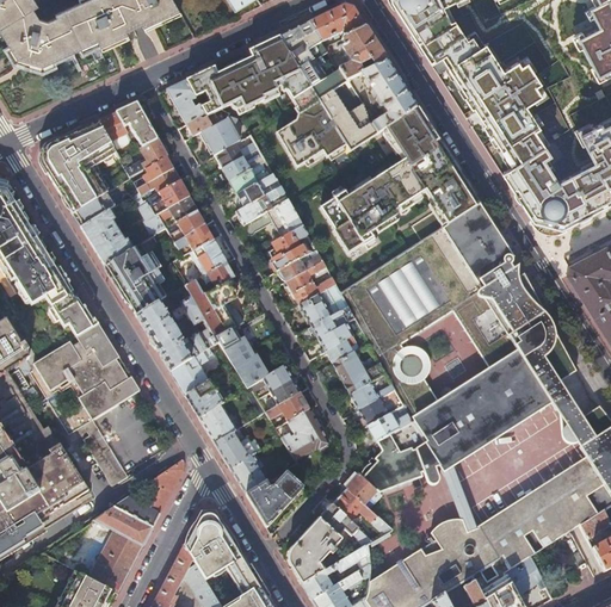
[(0,0),(0,24),(11,41),(7,43),(11,49),(16,57),(42,66),(51,61),(55,60),(53,56),(69,49),(71,53),(80,48),(97,41),(99,47),(127,33),(125,31),(141,23),(143,26),(179,10),(177,5),(174,0),(94,0),(81,6),(56,18),(56,20),(48,24),(39,23),(32,12),(37,10),(31,0),(0,0)]
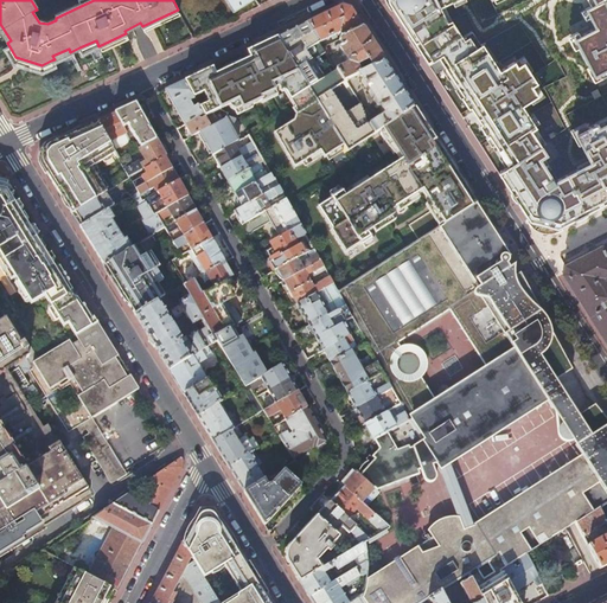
[(595,0),(595,1),(586,6),(595,25),(574,36),(594,74),(606,66),(606,120),(598,124),(596,121),(575,132),(590,160),(554,179),(538,156),(545,153),(530,128),(535,124),(522,103),(536,92),(531,83),(536,81),(523,59),(517,64),(513,59),(498,68),(480,42),(475,45),(468,33),(464,37),(451,18),(446,19),(440,4),(447,0),(389,0),(428,61),(438,55),(509,164),(498,171),(529,218),(531,215),(535,220),(551,224),(556,222),(560,225),(606,199),(606,191),(605,187),(606,186),(606,0),(595,0)]
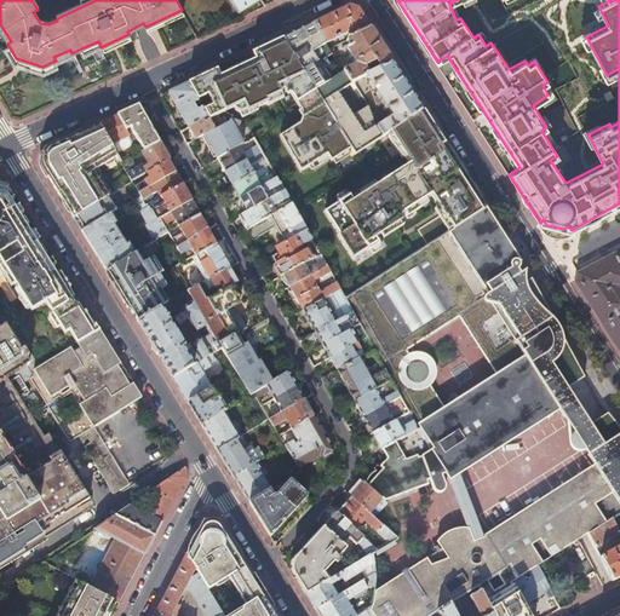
[(332,11),(313,21),(326,40),(338,34),(339,38),(343,35),(342,33),(348,30),(350,35),(371,26),(357,6),(349,4),(332,11)]
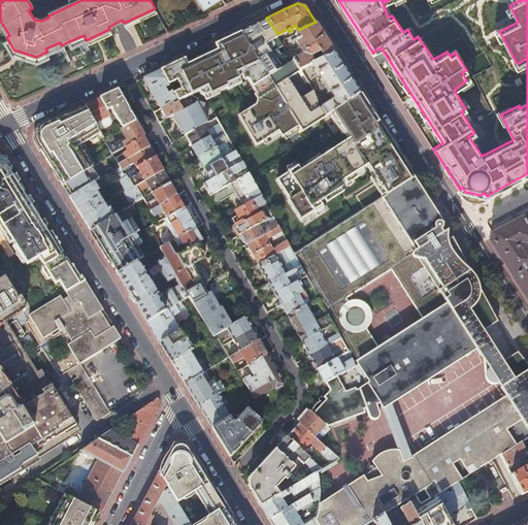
[(125,27),(157,11),(155,8),(124,23),(125,27)]
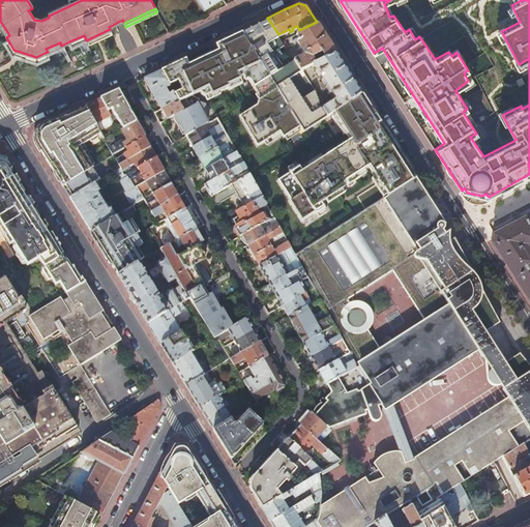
[(304,128),(327,114),(322,106),(314,86),(301,94),(288,74),(296,69),(290,60),(283,64),(272,50),(283,42),(282,39),(278,34),(267,18),(254,24),(241,30),(300,123),(304,128)]
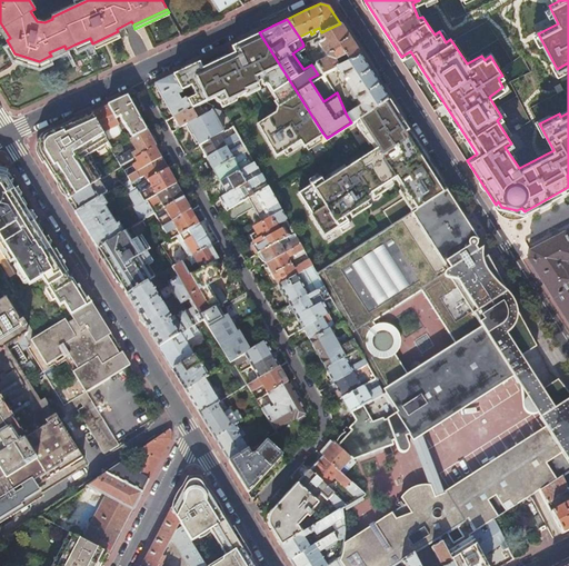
[(0,29),(7,40),(10,38),(0,22),(0,29)]
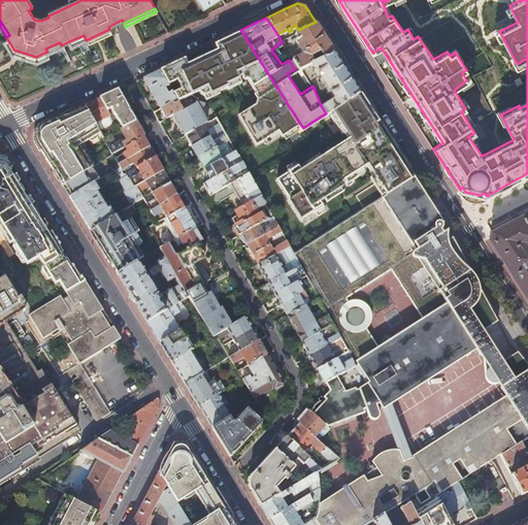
[(324,56),(334,52),(325,37),(316,22),(298,30),(295,32),(297,34),(291,38),(294,42),(296,40),(303,53),(292,58),(299,68),(310,62),(315,61),(310,55),(320,51),(324,56)]
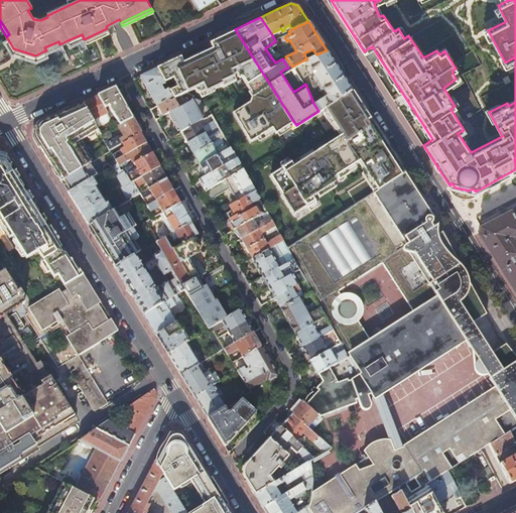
[(108,31),(107,28),(84,39),(86,42),(96,37),(108,31)]
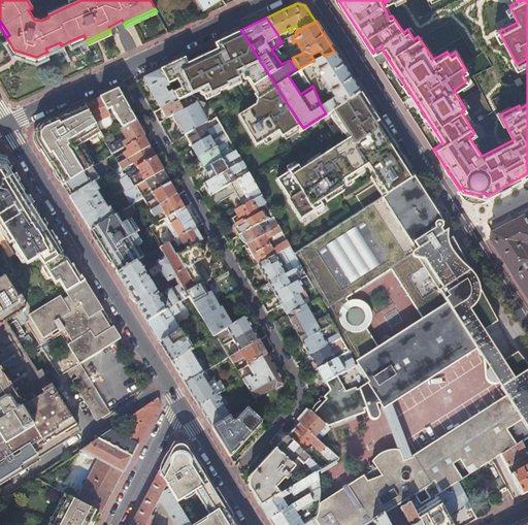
[(283,133),(299,123),(240,30),(215,42),(219,52),(212,55),(211,52),(188,63),(185,57),(160,68),(167,81),(176,77),(180,87),(172,91),(175,97),(176,98),(183,95),(189,104),(182,108),(173,112),(186,133),(203,123),(207,120),(196,100),(199,95),(191,91),(194,86),(198,84),(200,90),(204,92),(209,90),(210,92),(228,84),(228,81),(240,76),(237,70),(242,68),(246,69),(249,73),(246,74),(258,92),(259,90),(263,95),(260,102),(256,101),(239,111),(256,142),(278,128),(283,133)]
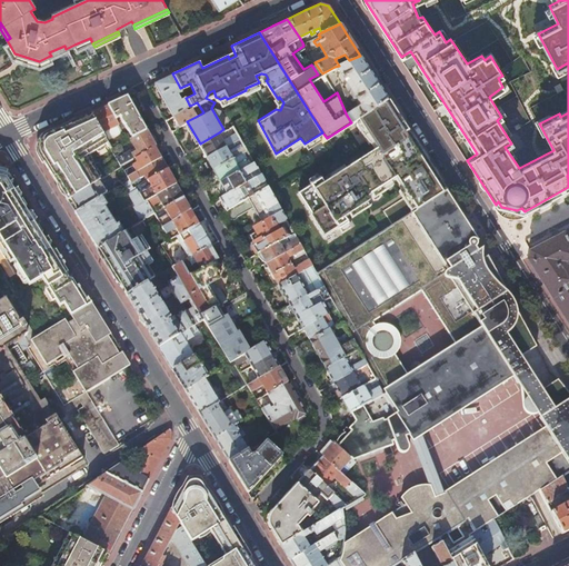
[(77,50),(92,43),(90,38),(75,45),(77,50)]
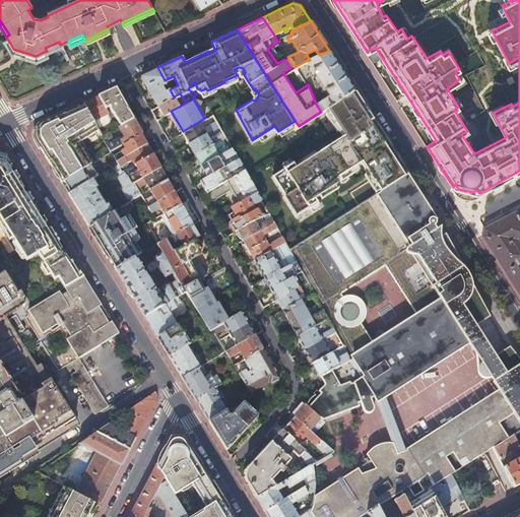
[(280,37),(276,39),(277,42),(283,50),(287,48),(280,37)]
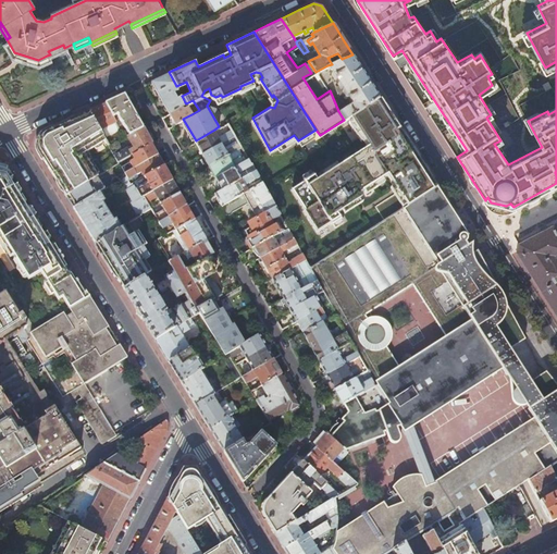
[(49,59),(47,56),(38,60),(14,52),(10,45),(7,46),(13,54),(17,57),(39,63),(49,59)]
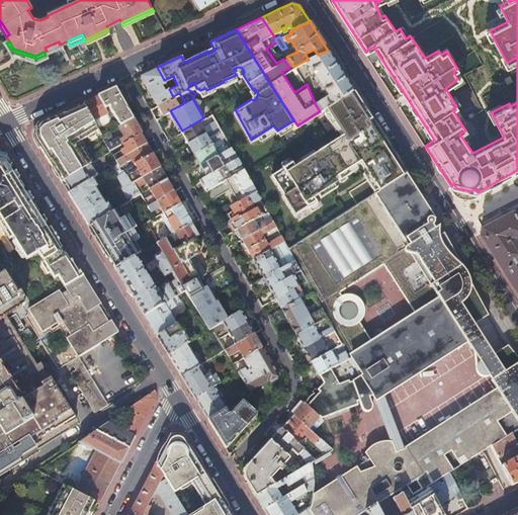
[(47,51),(60,45),(59,41),(45,48),(47,51)]
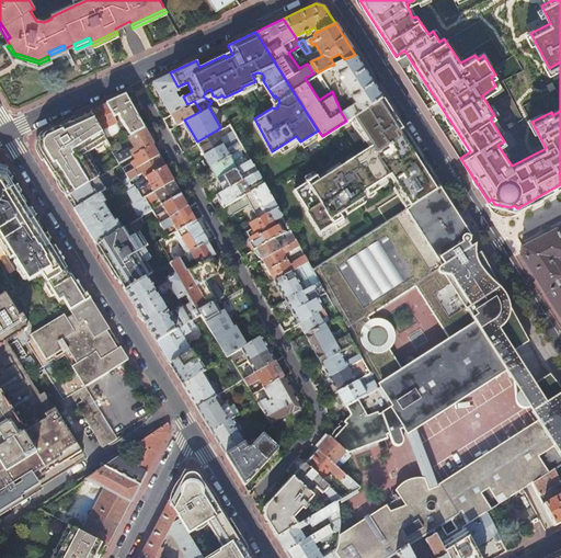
[(353,116),(382,98),(355,55),(344,59),(334,65),(330,66),(344,89),(343,91),(348,99),(350,99),(351,99),(354,103),(341,112),(346,121),(353,116)]
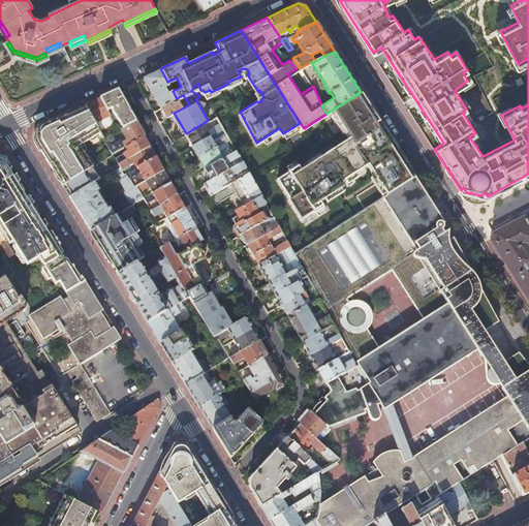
[(144,76),(161,106),(172,99),(176,97),(173,91),(172,89),(168,90),(165,86),(168,84),(167,82),(160,68),(144,76)]
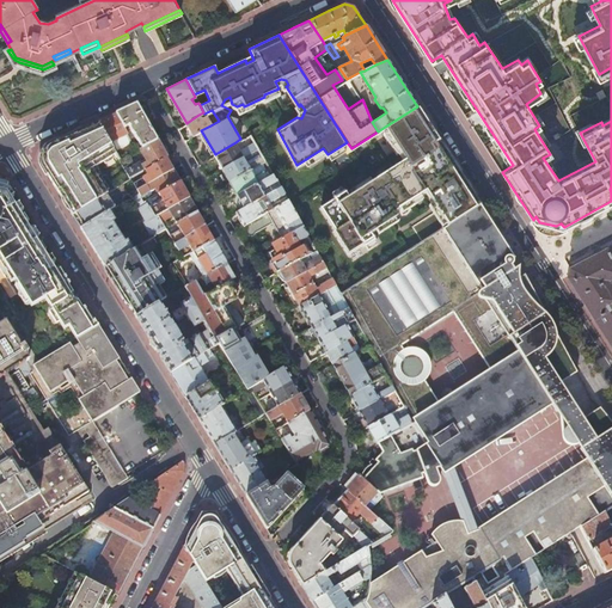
[(116,111),(124,127),(128,124),(130,129),(134,133),(136,137),(138,137),(142,146),(157,137),(138,102),(116,111)]
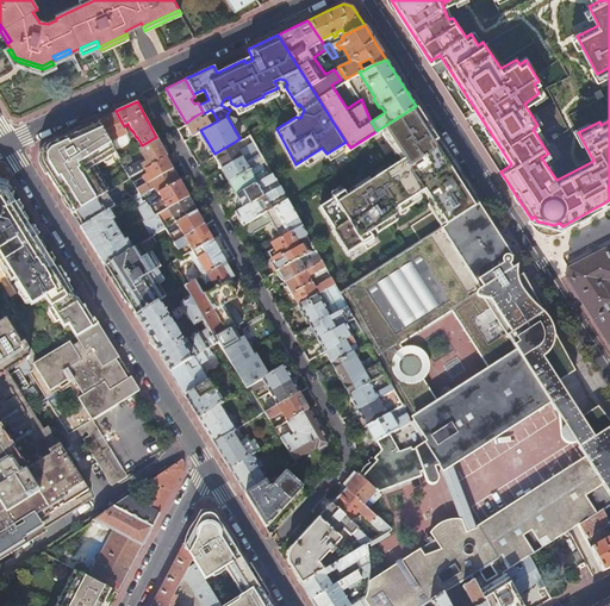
[(416,106),(384,126),(403,157),(347,193),(342,187),(331,194),(332,195),(319,204),(332,227),(331,227),(347,250),(361,241),(362,243),(373,236),(368,229),(394,212),(392,208),(423,188),(435,206),(425,212),(436,229),(478,201),(416,106)]
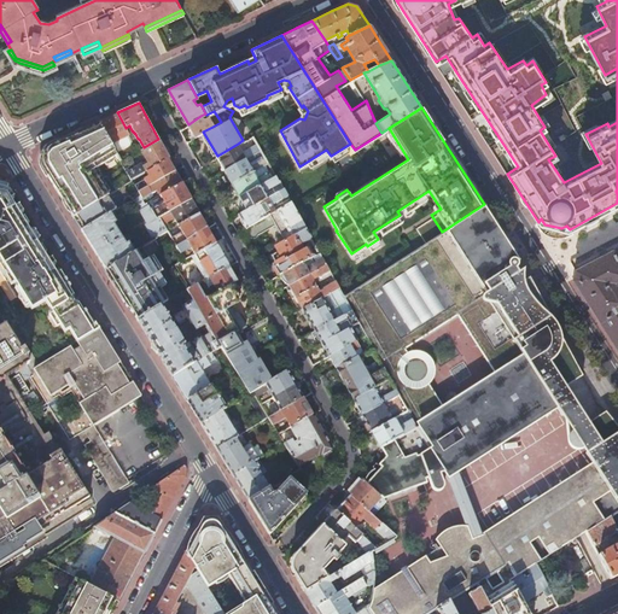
[(99,121),(112,142),(126,135),(128,139),(130,138),(126,128),(117,112),(109,116),(99,121)]
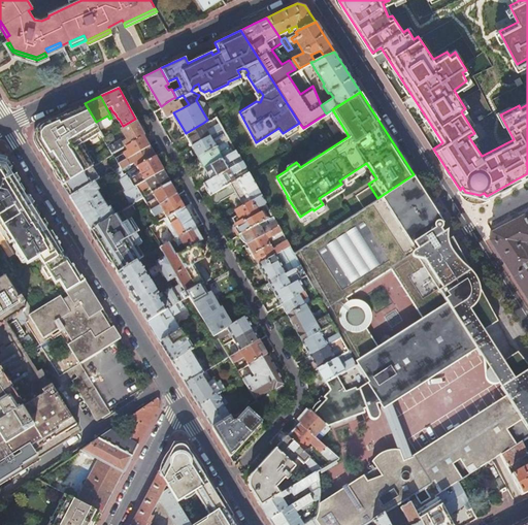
[(173,112),(182,108),(177,99),(172,102),(171,99),(161,106),(167,117),(173,112)]
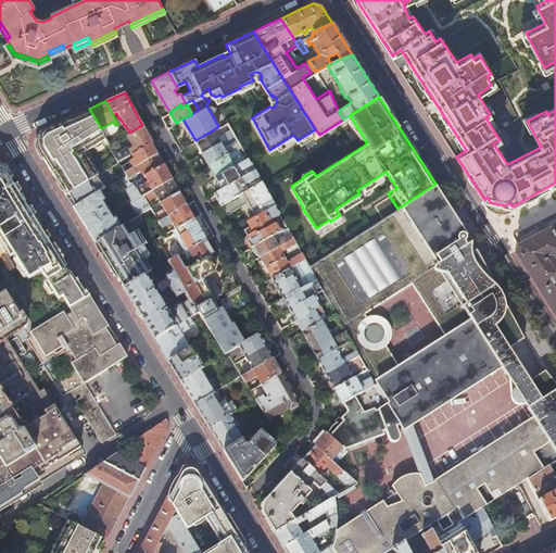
[(110,143),(101,128),(89,109),(88,110),(89,113),(83,115),(81,112),(53,126),(53,127),(49,129),(49,132),(46,135),(43,137),(42,140),(41,145),(42,149),(45,153),(46,153),(43,155),(46,158),(45,158),(53,172),(66,193),(98,175),(119,162),(118,160),(115,152),(110,143)]
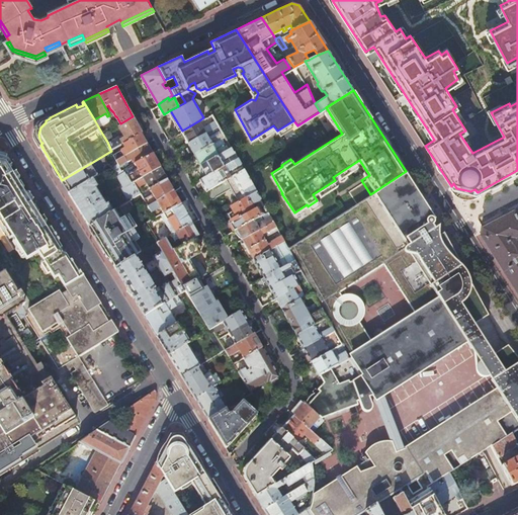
[(117,137),(107,142),(110,149),(122,142),(142,131),(133,116),(120,123),(118,124),(124,135),(121,137),(117,137)]
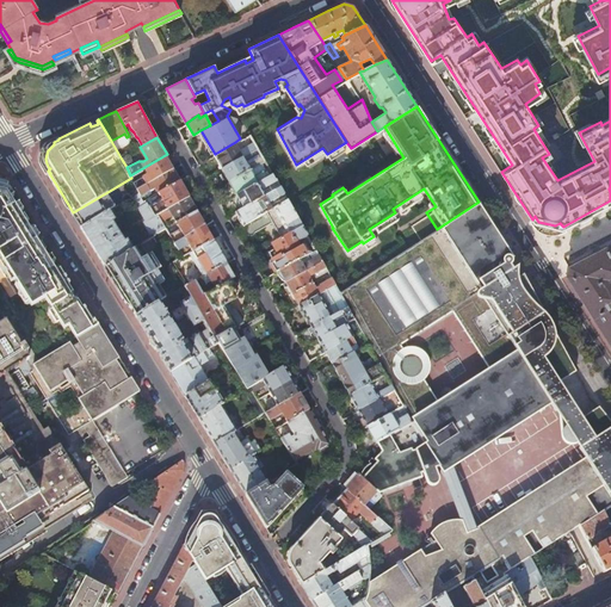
[(239,148),(235,142),(215,154),(222,167),(258,147),(254,140),(239,148)]
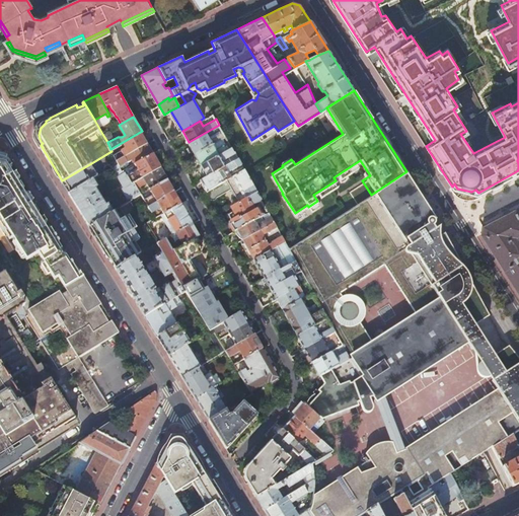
[(107,122),(112,129),(116,127),(112,120),(107,122)]
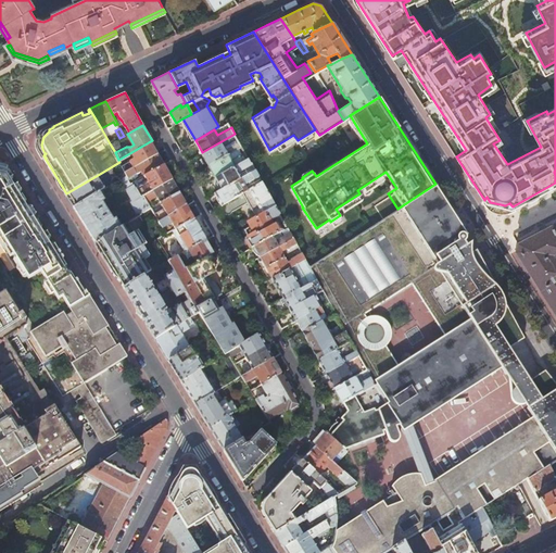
[(235,134),(202,152),(209,164),(239,147),(242,145),(235,134)]
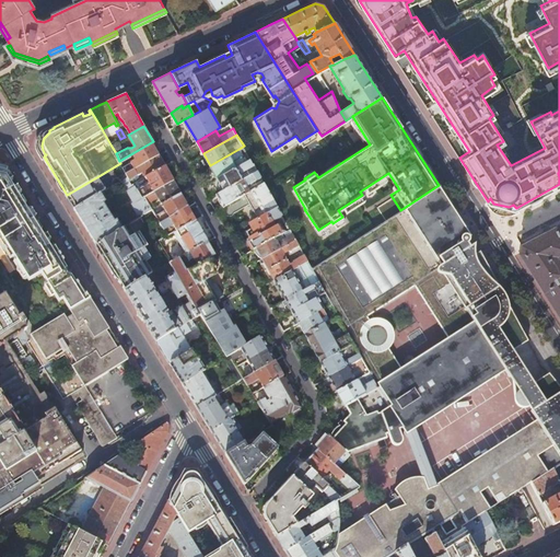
[(153,141),(132,153),(136,159),(133,159),(131,160),(131,161),(128,163),(131,169),(139,164),(159,152),(153,141)]
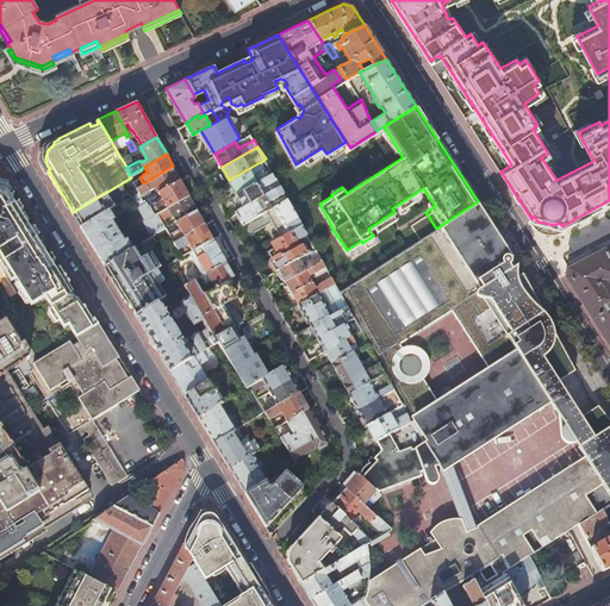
[(236,192),(273,172),(269,166),(266,167),(262,161),(229,180),(236,192)]
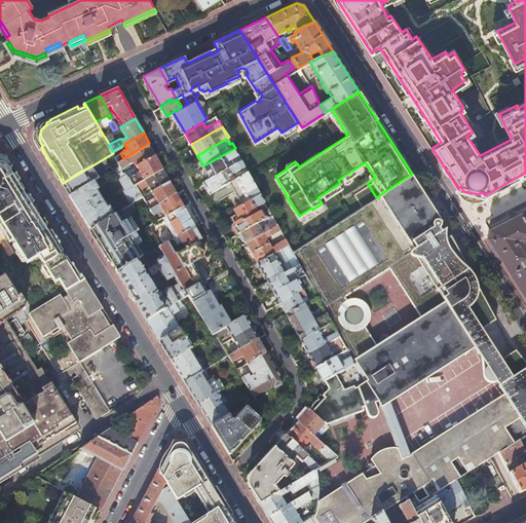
[(155,153),(149,143),(130,154),(134,160),(129,162),(129,161),(121,166),(124,171),(125,170),(134,165),(155,153)]
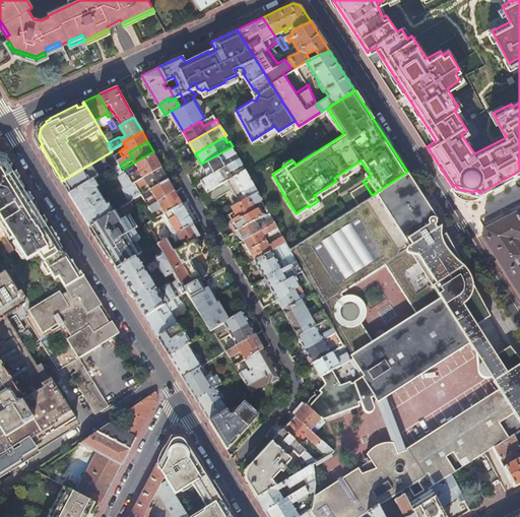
[(207,175),(225,165),(222,160),(236,152),(233,146),(201,164),(207,175)]
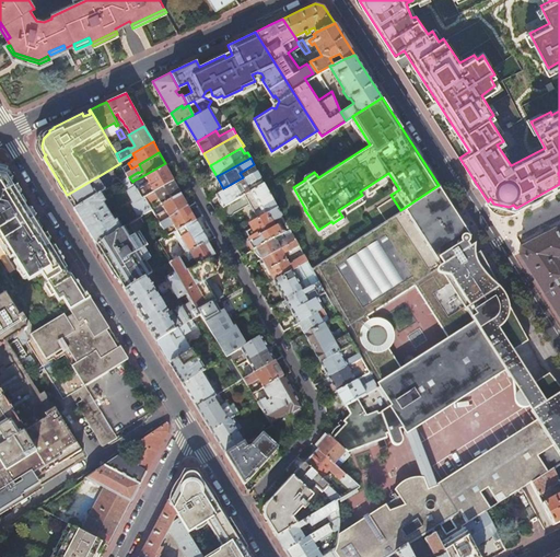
[(173,177),(165,163),(142,176),(143,180),(147,177),(149,181),(137,187),(142,196),(143,195),(173,177)]
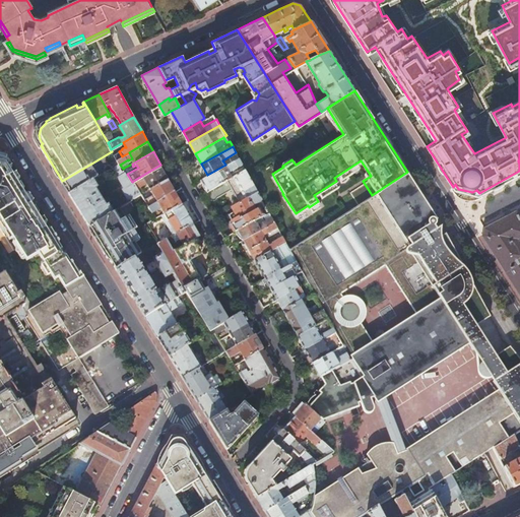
[(242,164),(239,157),(225,165),(207,175),(201,179),(207,190),(232,176),(229,172),(242,164)]
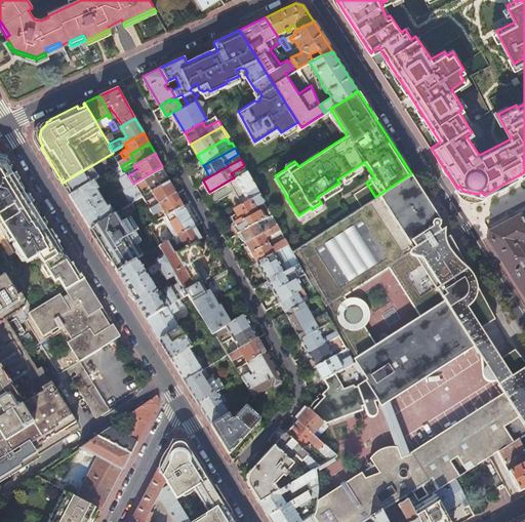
[(59,278),(68,291),(83,282),(81,278),(84,276),(83,273),(82,273),(77,276),(5,161),(4,161),(0,160),(0,218),(1,222),(0,223),(0,228),(14,251),(18,248),(27,262),(39,254),(55,281),(59,278)]
